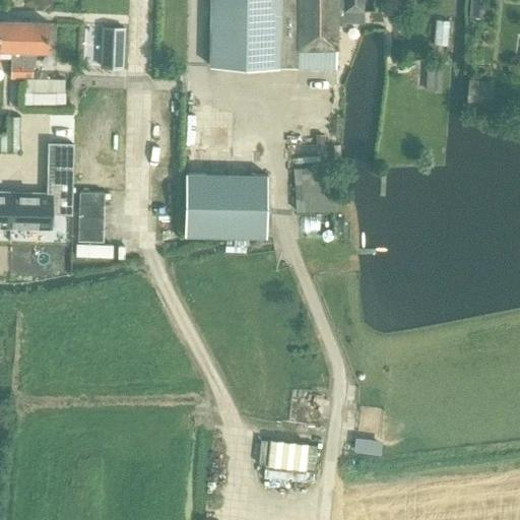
[(363,10),(363,0),(209,0),(209,66),(335,68),(336,42),(336,0),(343,0),(343,9),(363,10)]
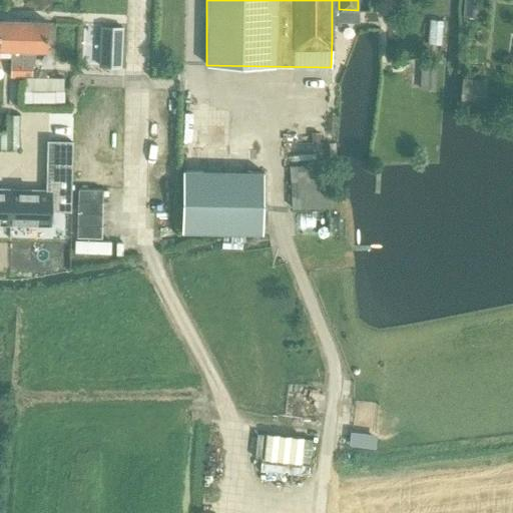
[(463,19),(474,20),(475,10),(465,9),(463,19)]
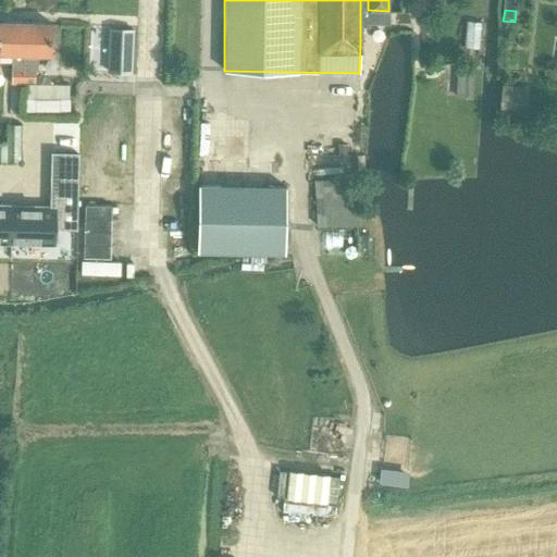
[(10,84),(23,84),(23,23),(0,22),(0,53),(10,53),(10,84)]
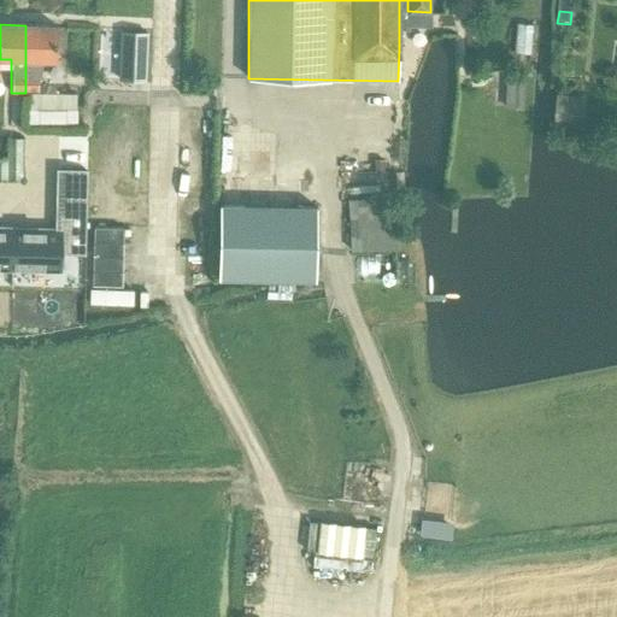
[(56,25),(25,24),(25,93),(28,93),(39,93),(39,92),(39,77),(41,77),(41,60),(56,60),(56,25)]
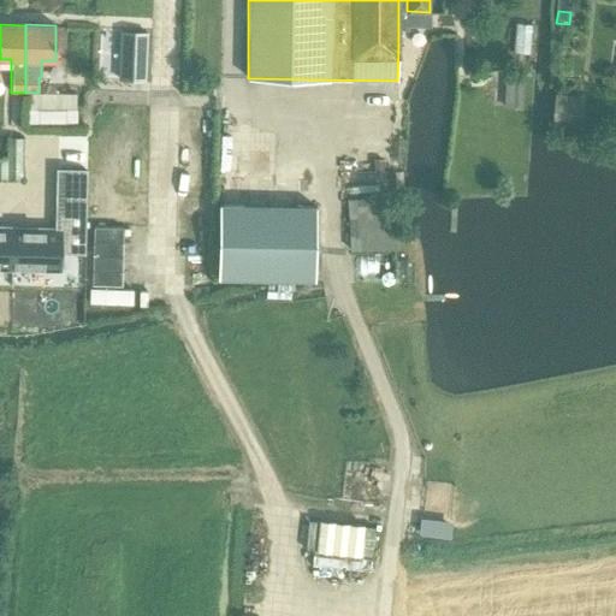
[(515,24),(513,52),(528,53),(529,25),(515,24)]
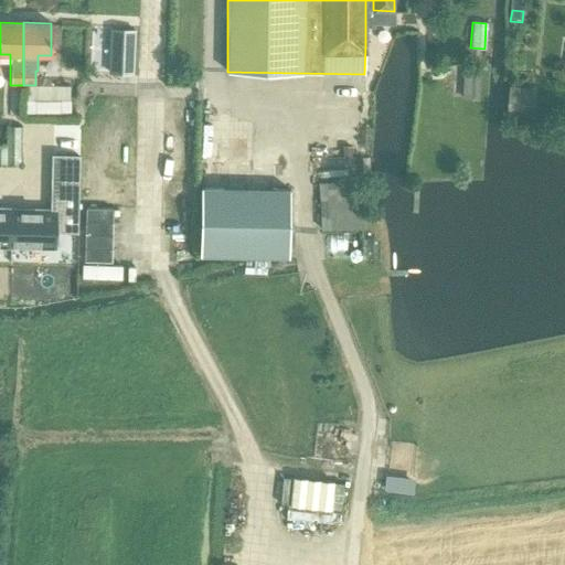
[(134,32),(112,31),(109,73),(132,74),(134,32)]
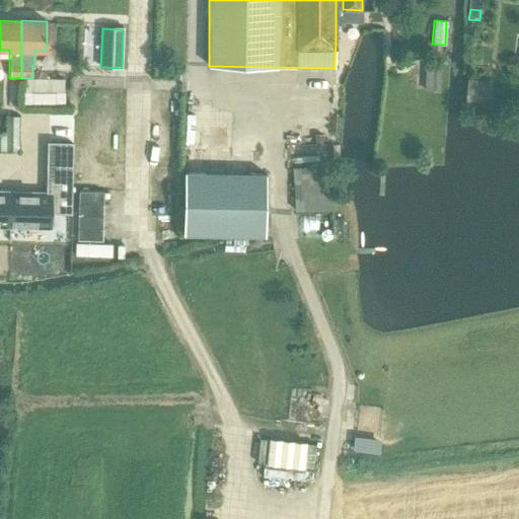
[(337,46),(345,46),(346,34),(337,34),(337,46)]
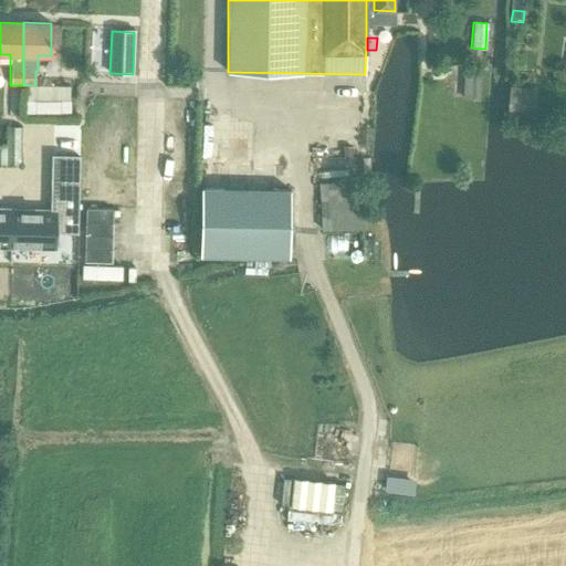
[(426,52),(437,52),(437,40),(427,40),(426,52)]
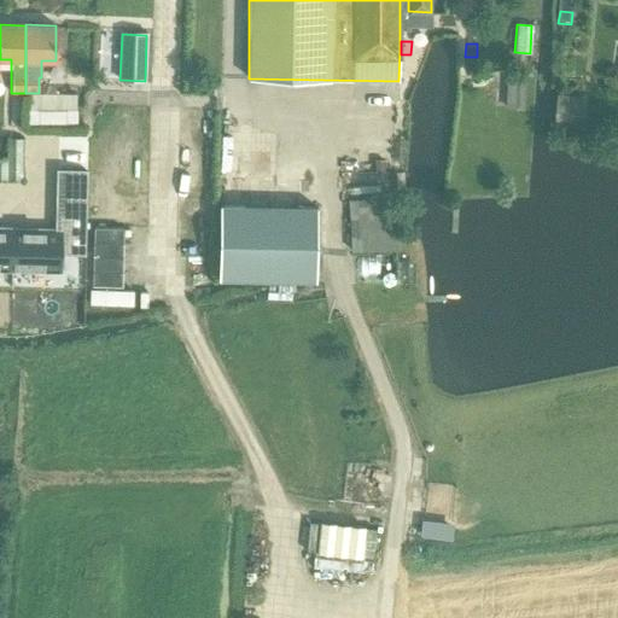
[(508,77),(507,109),(525,110),(528,79),(508,77)]
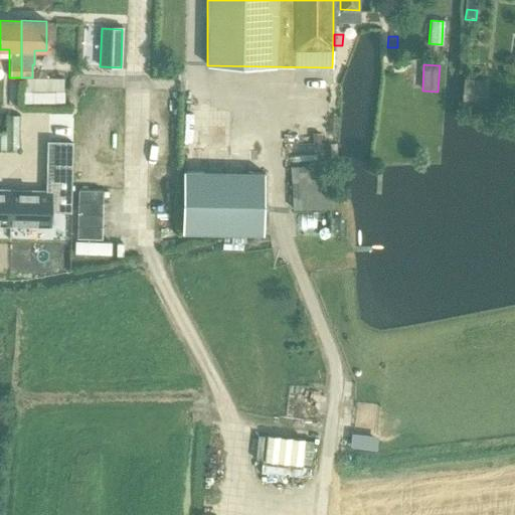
[(466,77),(463,107),(488,110),(491,80),(466,77)]
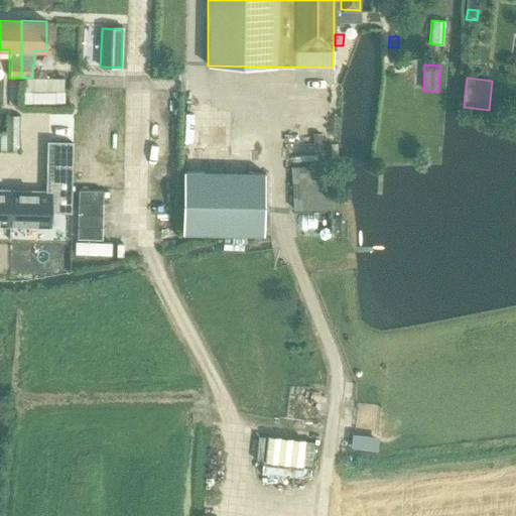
[(63,91),(23,91),(23,104),(63,103),(63,91)]
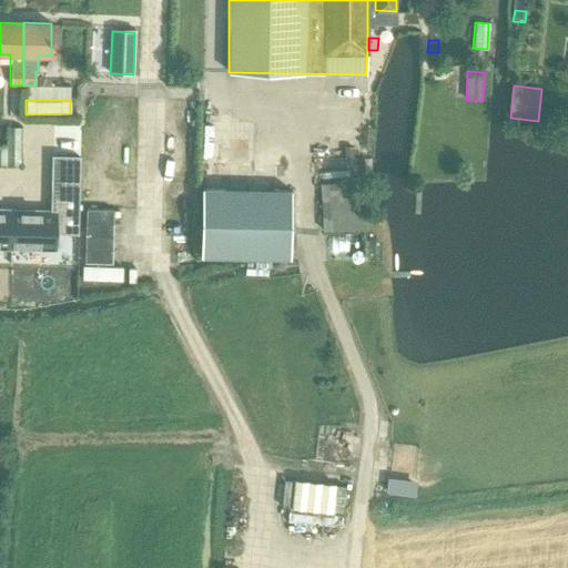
[(21,128),(7,128),(7,146),(0,146),(0,166),(21,166),(21,128)]
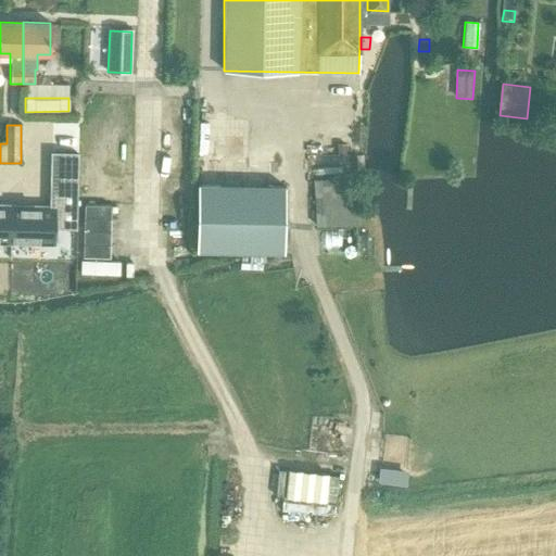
[(51,153),(51,172),(77,172),(77,154),(51,153)]
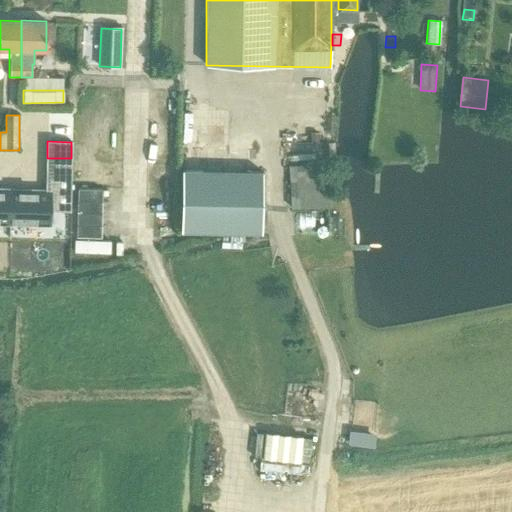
[(47,158),(47,174),(71,175),(71,158),(47,158)]
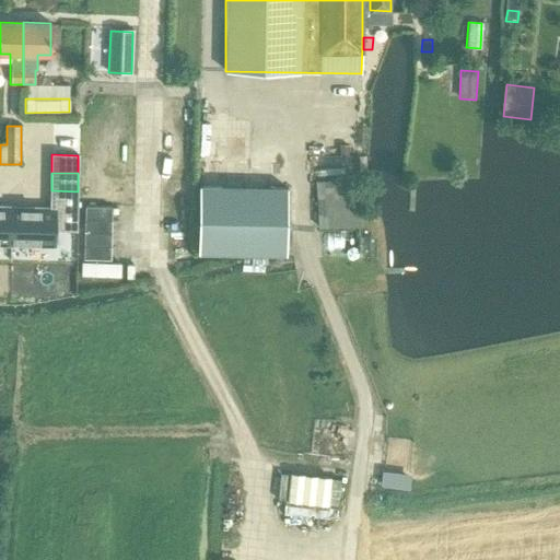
[(287,188),(199,186),(197,253),(286,254),(287,188)]
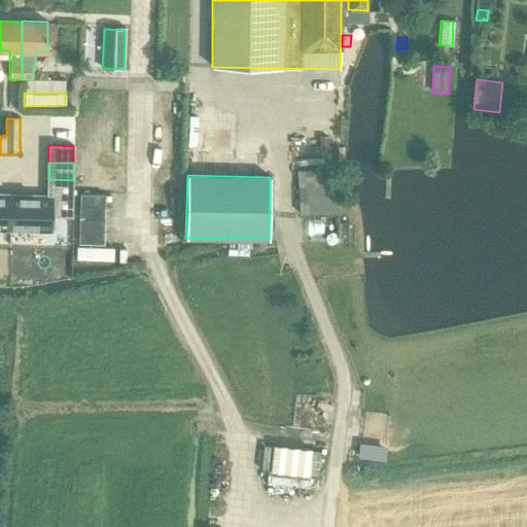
[(10,195),(9,230),(10,230),(50,231),(51,215),(72,215),(73,180),(48,179),(47,196),(10,195)]
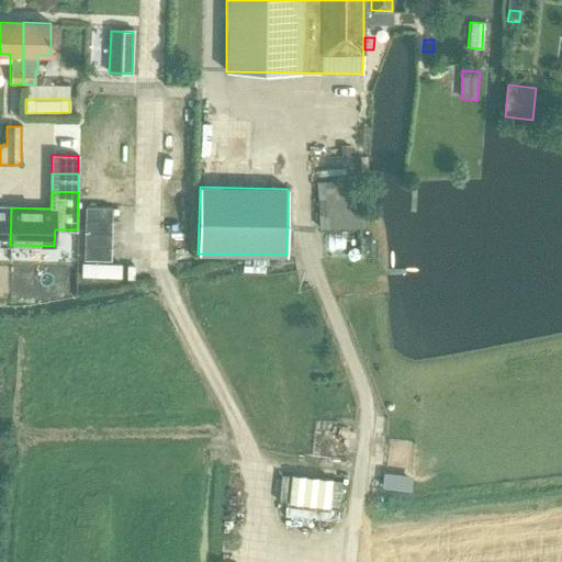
[(85,206),(83,259),(110,260),(112,208),(85,206)]
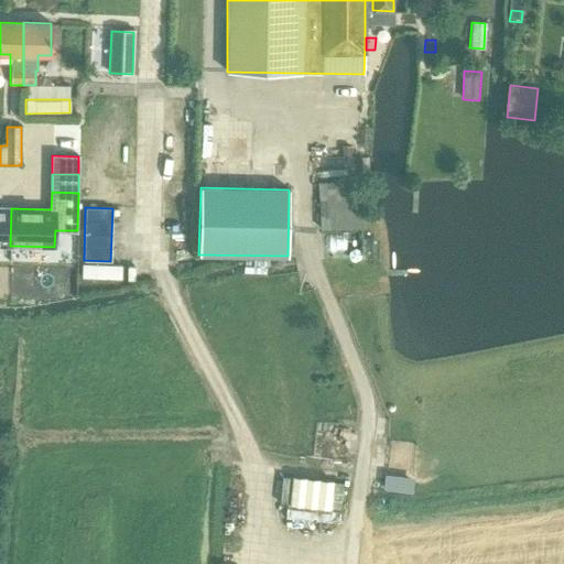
[(0,245),(10,246),(11,208),(0,208),(0,245)]
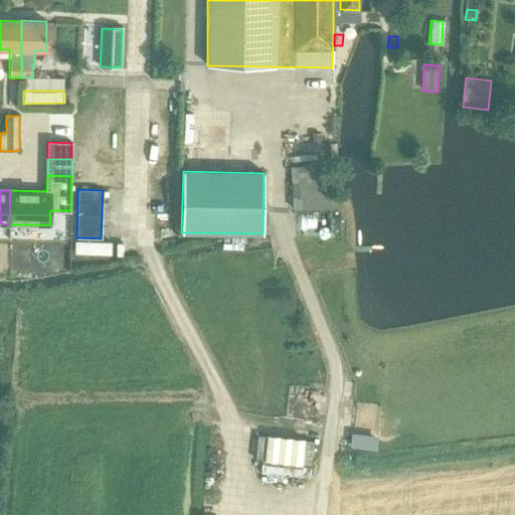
[(74,241),(74,253),(111,254),(111,242),(74,241)]
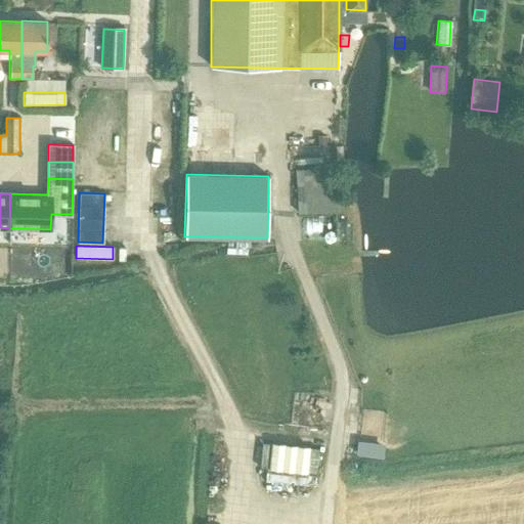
[(264,480),(307,484),(308,473),(315,474),(318,449),(262,442),(259,467),(266,468),(264,480)]
